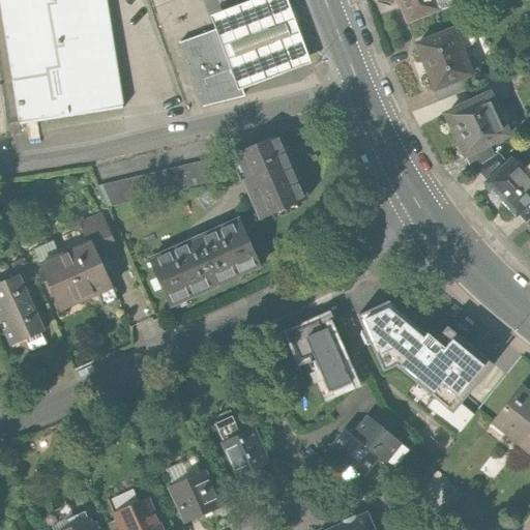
[(0,0),(20,125),(37,122),(122,109),(105,0),(0,0)]
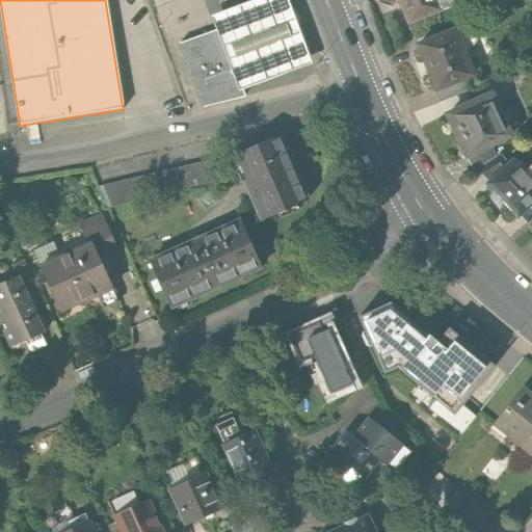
[(256,0),(212,17),(238,91),(293,71),(312,63),(288,0),(256,0)]
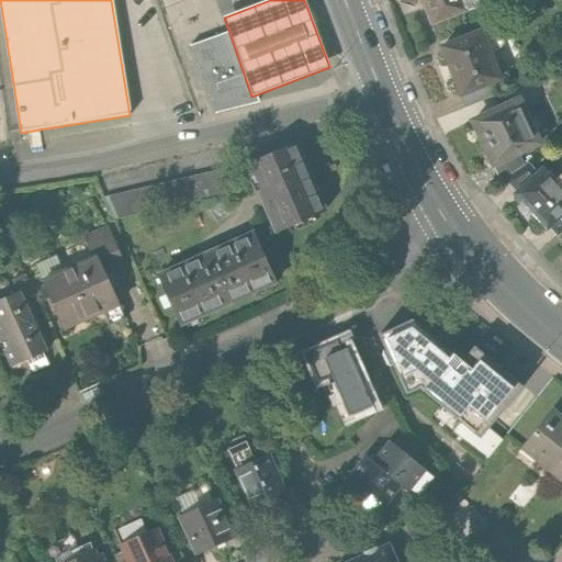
[(423,0),(431,23),(465,10),(491,0),(490,0),(423,0)]
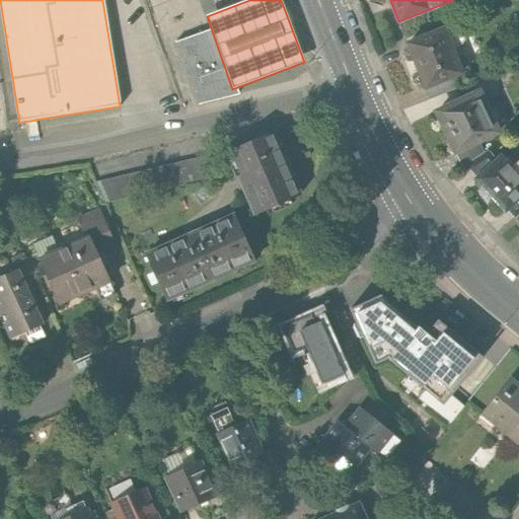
[(453,0),(430,9),(435,21),(457,12),(453,0)]
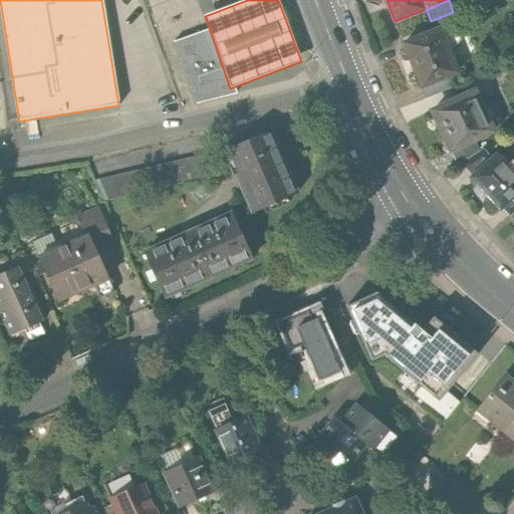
[(454,23),(440,29),(449,53),(453,51),(461,40),(454,23)]
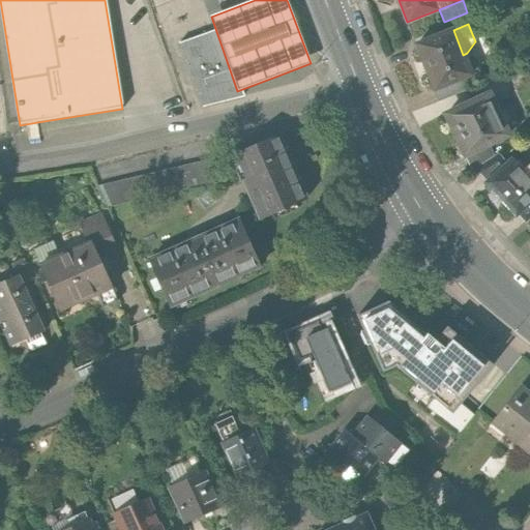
[(203,107),(242,97),(238,87),(239,84),(237,78),(234,77),(216,30),(179,43),(203,107)]
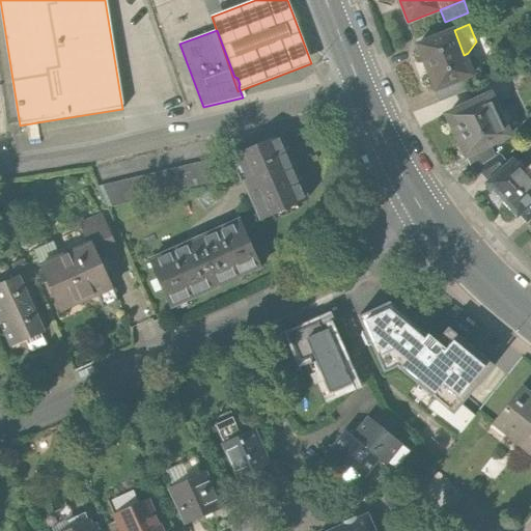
[(454,30),(417,46),(436,90),(464,79),(472,75),(464,55),(454,30)]
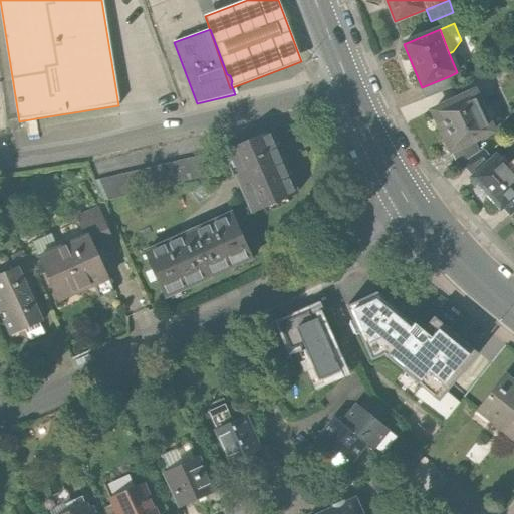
[(454,87),(449,76),(422,87),(420,87),(424,99),(454,87)]
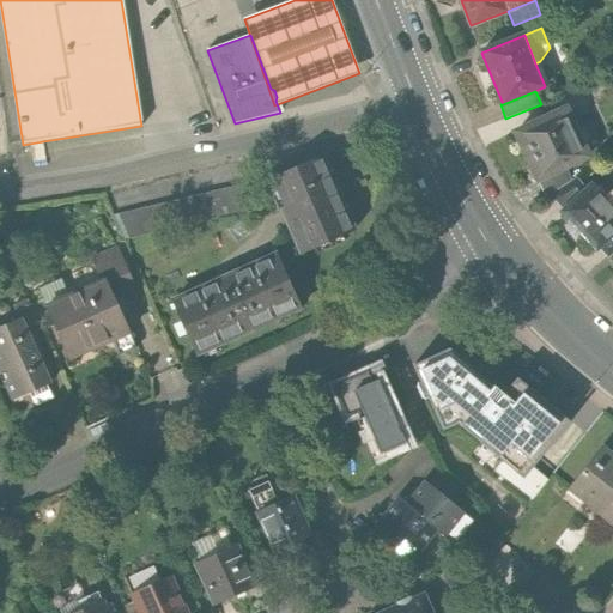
[(566,109),(516,133),(538,181),(565,168),(588,157),(575,128),(566,109)]
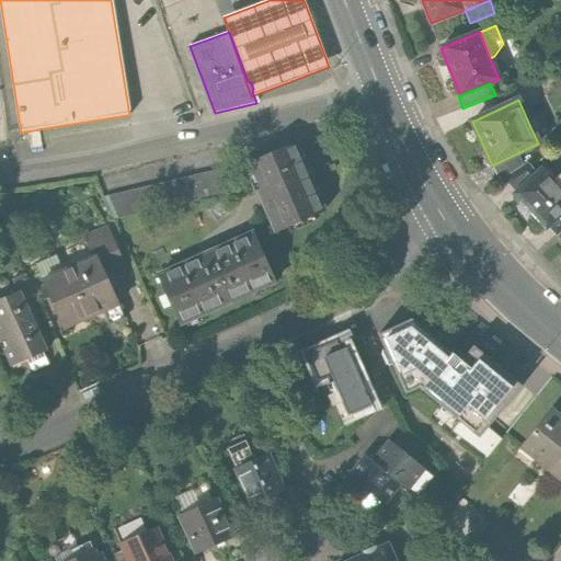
[(540,111),(526,117),(538,144),(540,142),(542,140),(545,138),(547,135),(547,132),(547,127),(547,125),(540,111)]
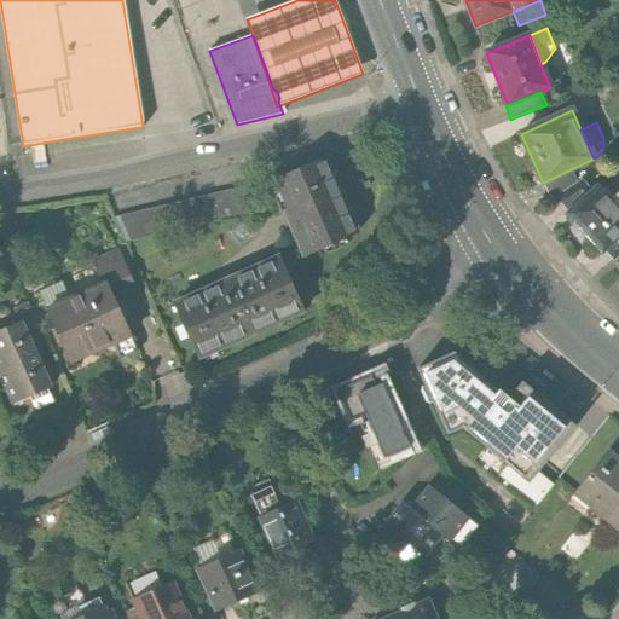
[(305,256),(357,235),(324,160),(273,181),(282,201),(305,256)]
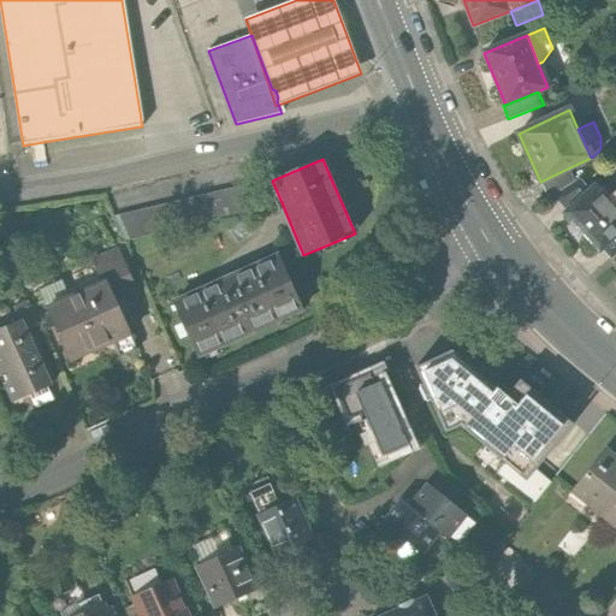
[(568,169),(540,182),(540,183),(548,199),(552,196),(574,182),(568,169)]
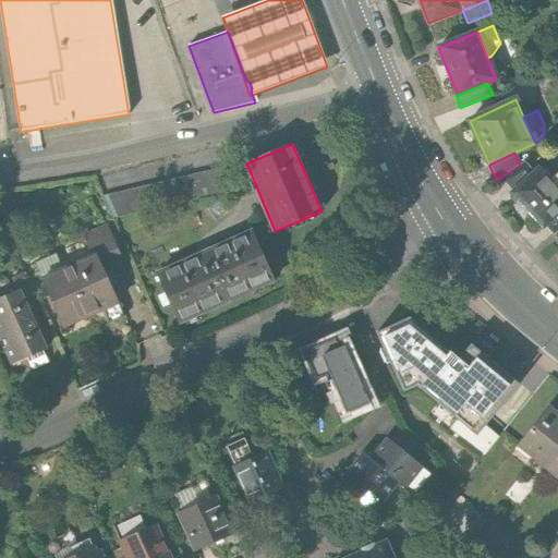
[(520,165),(500,178),(513,192),(534,172),(524,162),(520,165)]
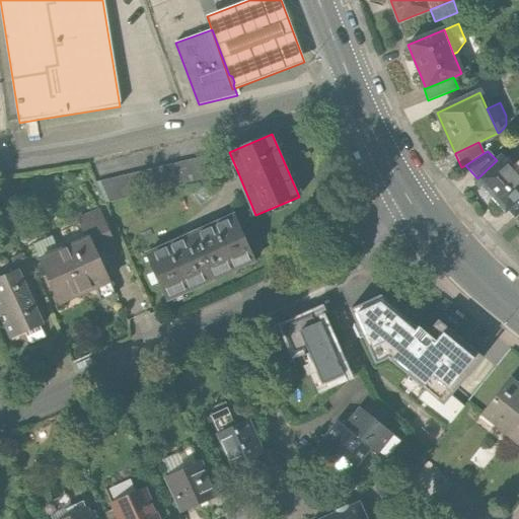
[(501,157),(497,160),(477,178),(475,179),(505,211),(506,210),(514,219),(518,214),(518,160),(515,164),(507,155),(503,158),(501,157)]
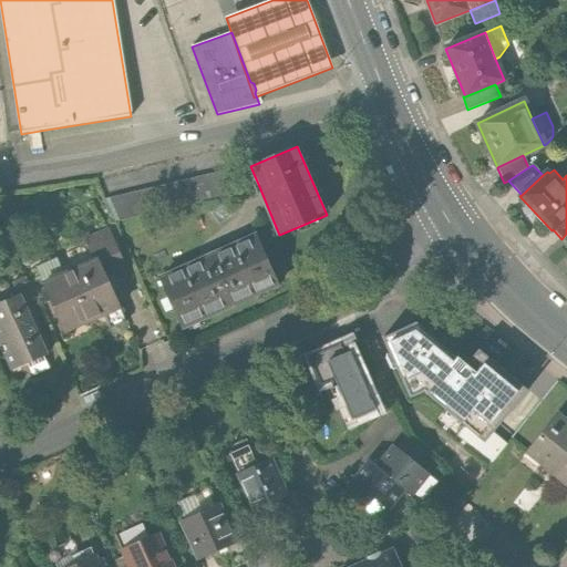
[(228,172),(105,200),(115,223),(234,194),(228,172)]
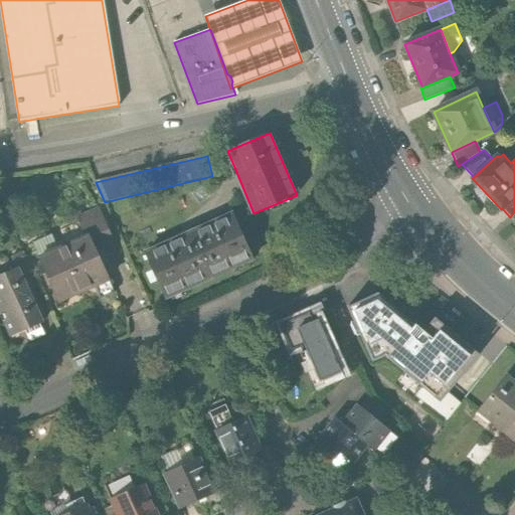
[(76,216),(87,238),(90,236),(97,251),(114,243),(98,207),(76,216)]
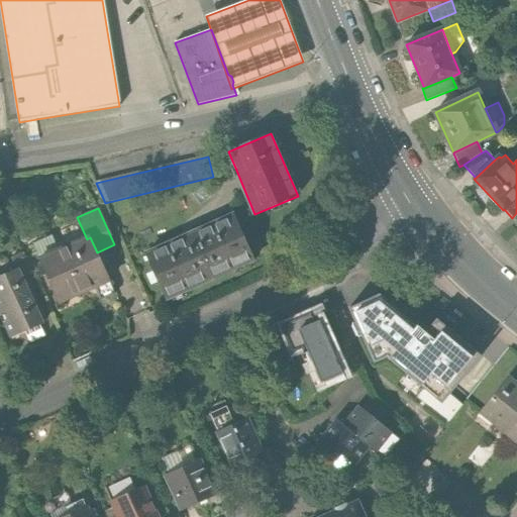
[(145,256),(166,300),(253,260),(233,216),(210,227),(145,256)]
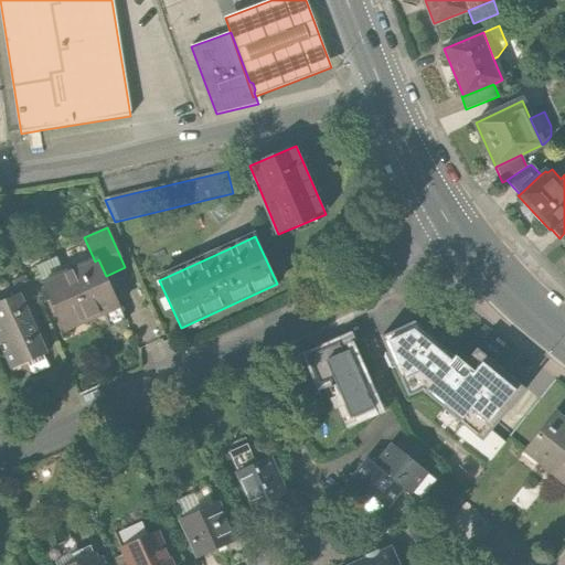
[(49,279),(66,274),(61,258),(44,264),(49,279)]
